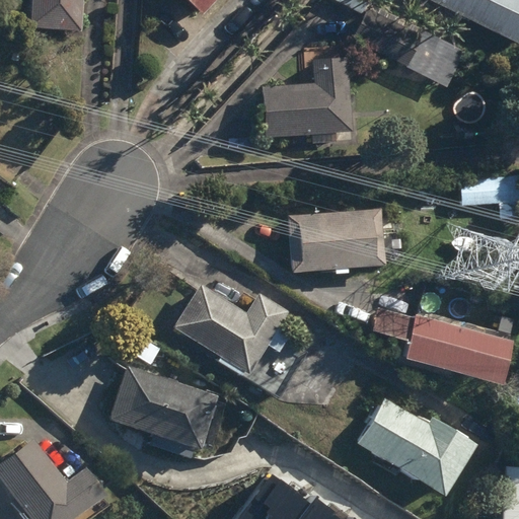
[(32,0),(31,28),(82,31),(83,0),(32,0)]
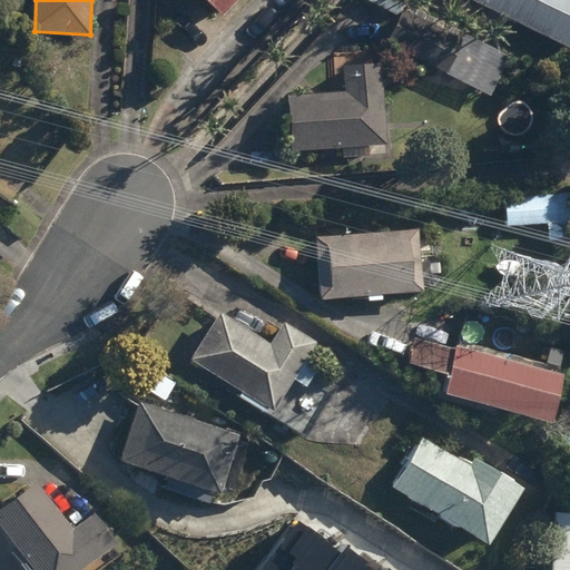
[(205,0),(224,17),(238,0),(205,0)]
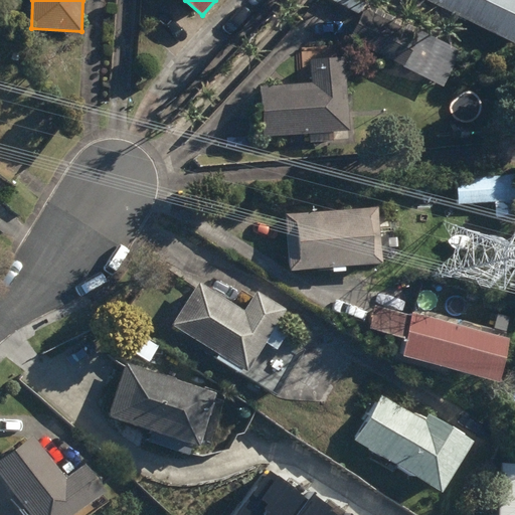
[(514,0),(426,0),(514,42),(514,0)]
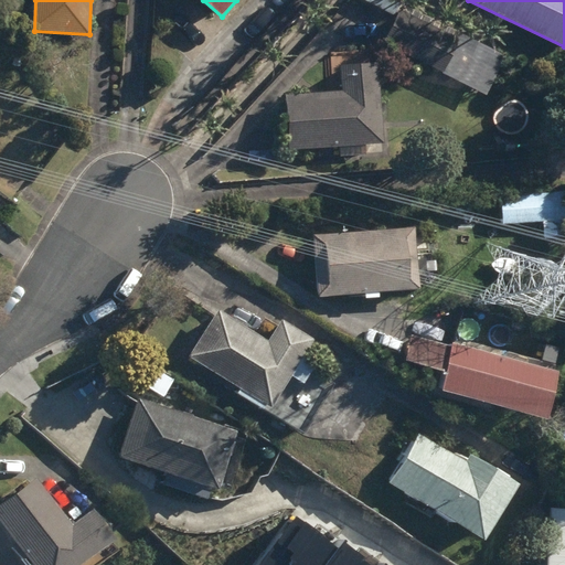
[(386,43),(488,94),(504,60),(403,8),(386,43)]
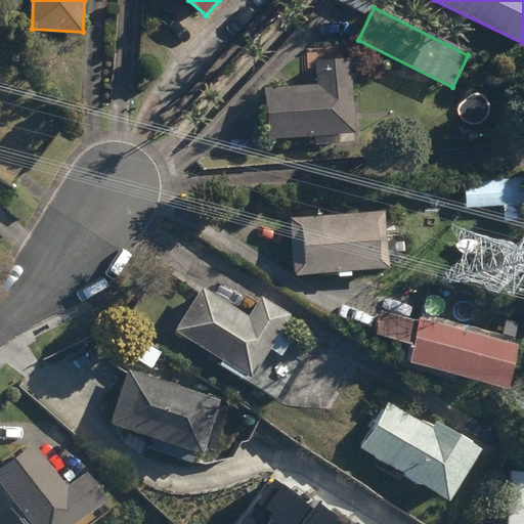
[(320,136),(320,139),(331,139),(331,136),(356,134),(353,59),(317,61),(319,86),(266,88),(269,139),(320,136)]
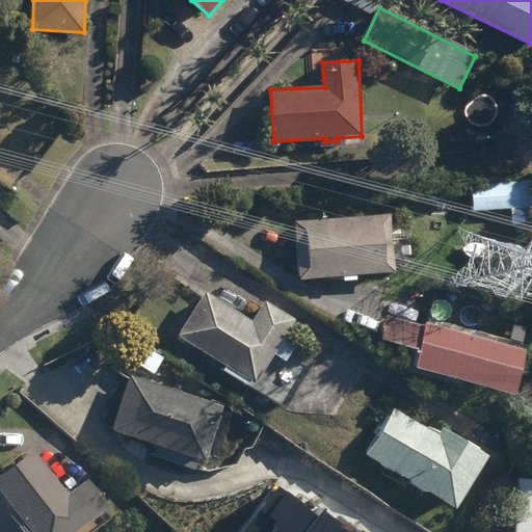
[(531,181),(471,184),(472,211),(531,209),(531,181)]
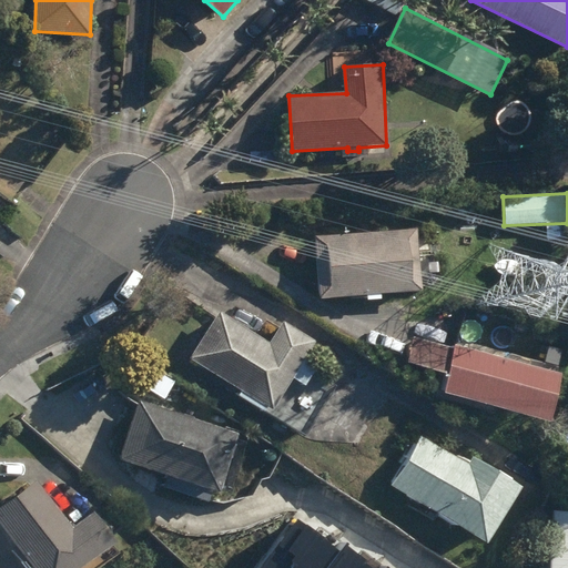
[(366,296),(366,302),(383,301),(383,294),(424,292),(419,230),(315,236),(320,300),(366,296)]
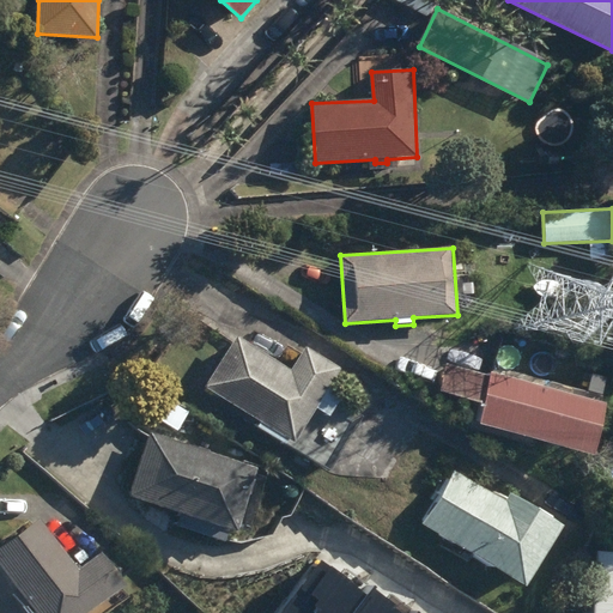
[(253,426),(289,448),(292,442),(296,443),(316,408),(328,416),(337,401),(329,396),(333,392),(329,389),(341,368),(307,349),(293,371),(238,340),(208,390),(258,419),(253,426)]
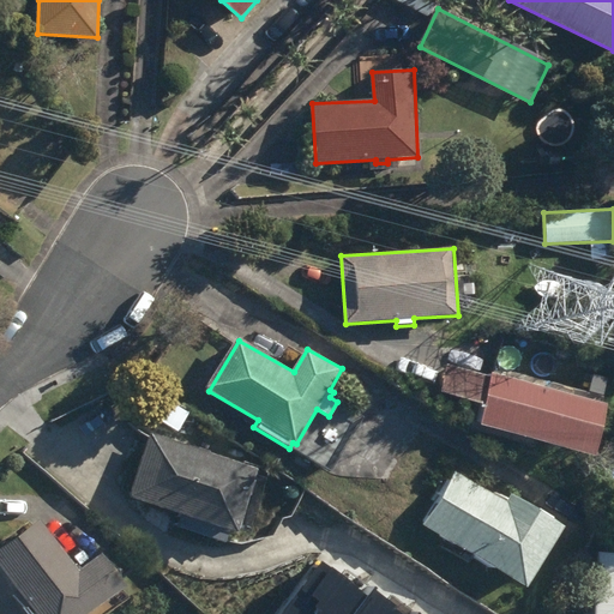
[(537,439),(595,455),(608,403),(494,373),(493,378),(449,366),(441,392),(475,402),(468,429),(535,447),(537,439)]
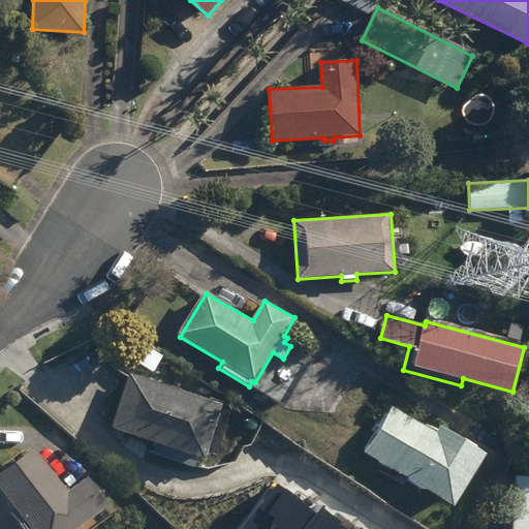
[(152,464),(193,478),(199,460),(214,465),(231,411),(221,408),(222,404),(131,374),(113,428),(159,443),(152,464)]
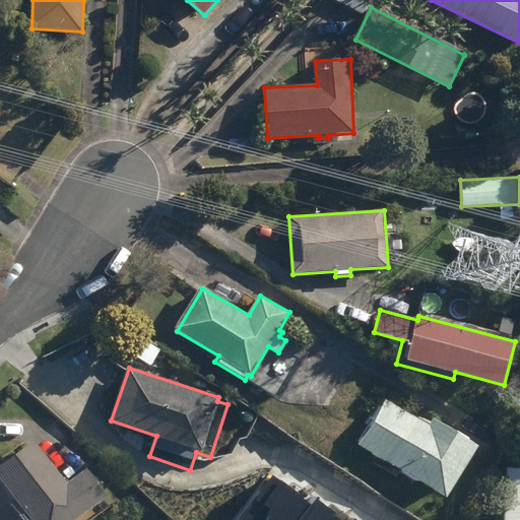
[(360,443),(447,497),(478,445),(433,417),(429,425),(386,399),(360,443)]
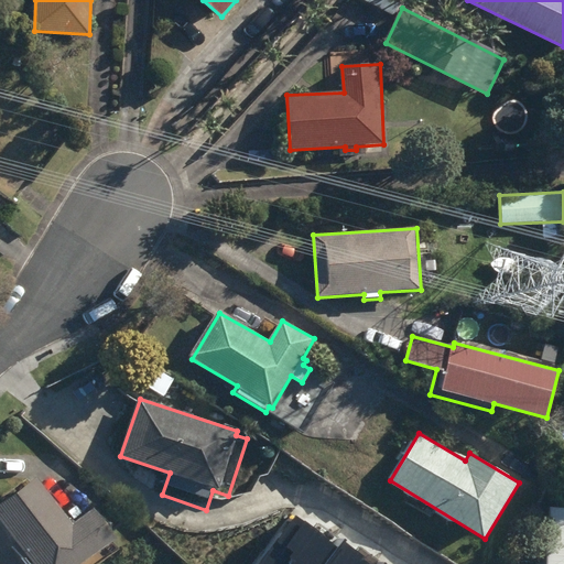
[(30,563),(34,562),(36,563),(79,563),(118,539),(98,509),(73,527),(40,477),(0,503),(0,514),(19,544),(14,548),(25,563),(30,563)]
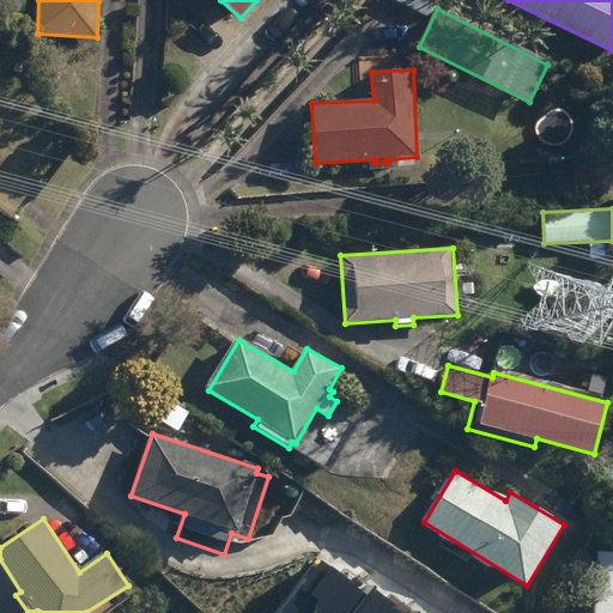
[(595,612),(612,612),(612,552),(598,552),(595,612)]
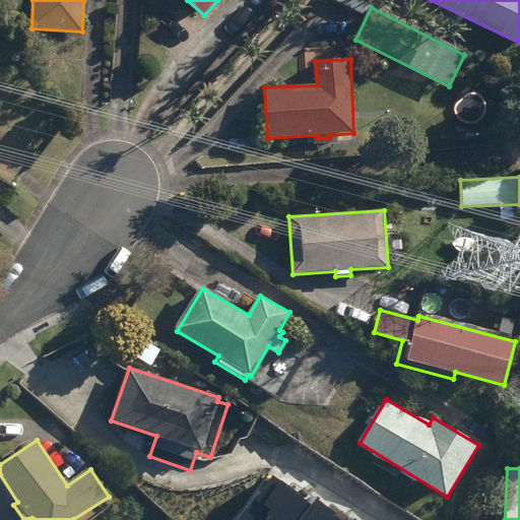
[(236,519),(300,519),(313,505),(274,473),(236,519)]
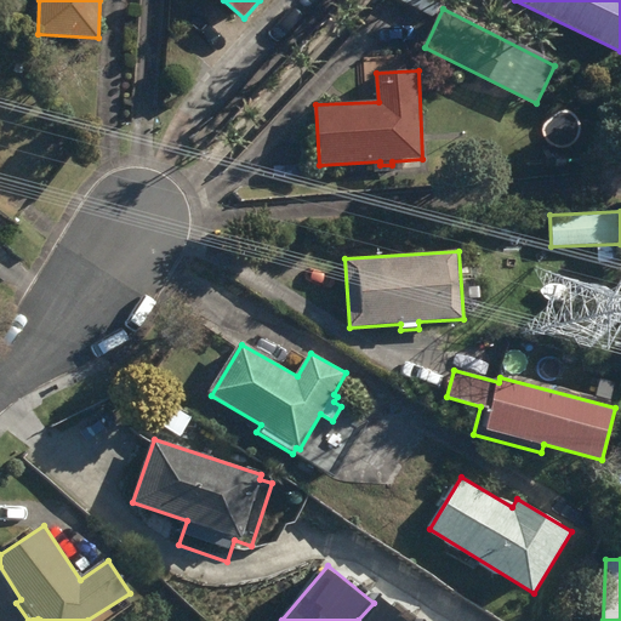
[(374,603),(358,620),(406,620),(379,598),(374,603)]
